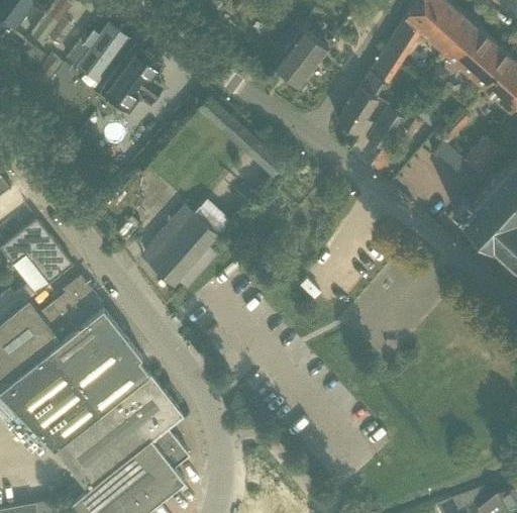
[(0,0),(0,18),(14,30),(31,6),(35,0),(0,0)]
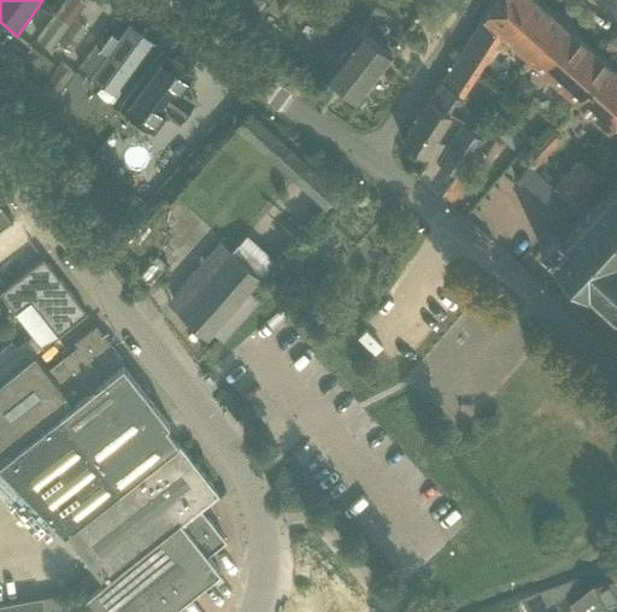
[(68,0),(46,31),(37,41),(52,52),(58,42),(70,52),(87,30),(74,22),(84,7),(75,0),(68,0)]
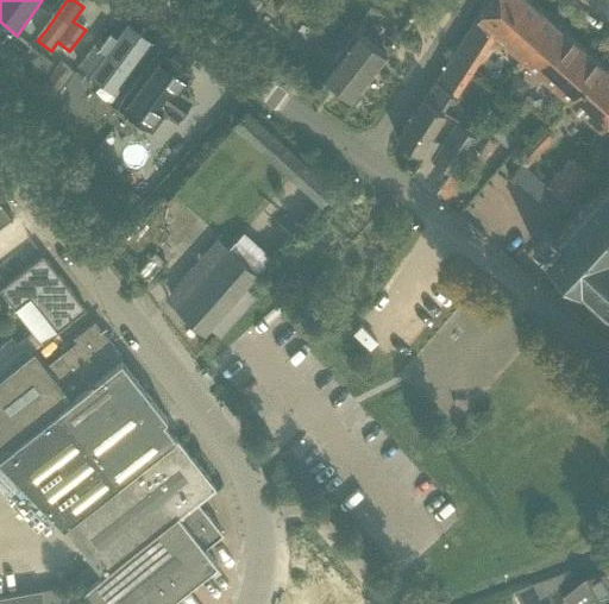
[(523,0),(489,0),(452,58),(470,69),(473,73),(495,38),(522,62),(554,26),(523,0)]
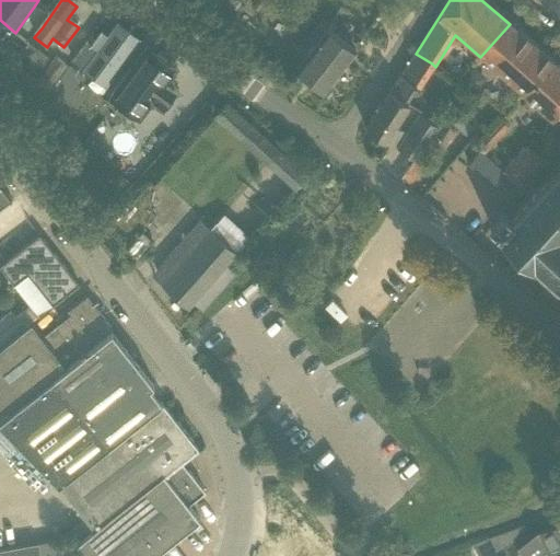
[(315,45),(294,71),(323,93),(356,51),(327,30),(330,25),(322,20),(306,39),(315,45)]
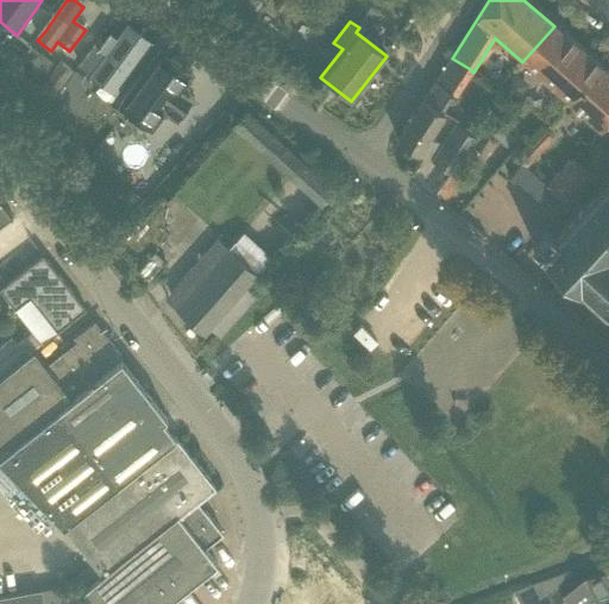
[(95,48),(80,68),(90,76),(89,79),(113,96),(152,45),(127,26),(117,41),(110,35),(99,50),(95,48)]
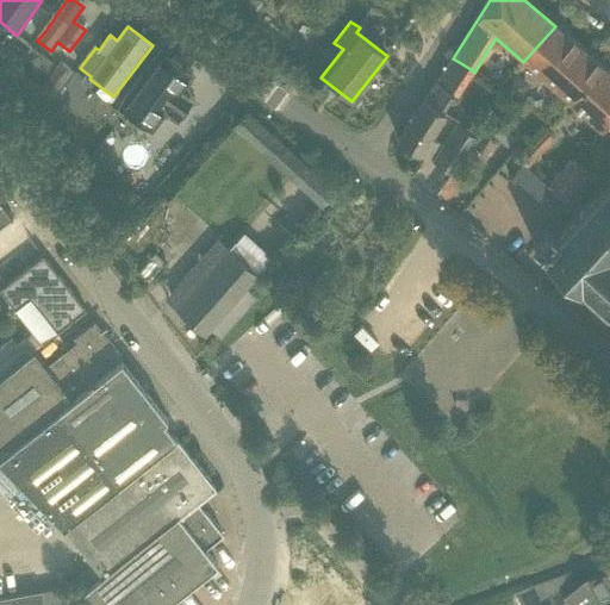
[(570,104),(602,68),(555,26),(523,62),(570,104)]
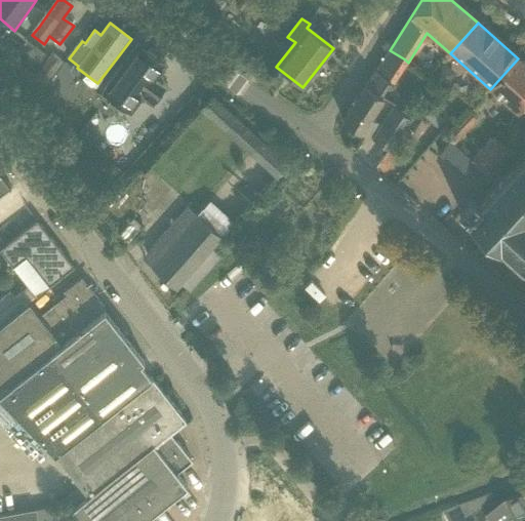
[(0,30),(0,37),(8,43),(17,50),(25,41),(5,27),(3,26),(0,30)]
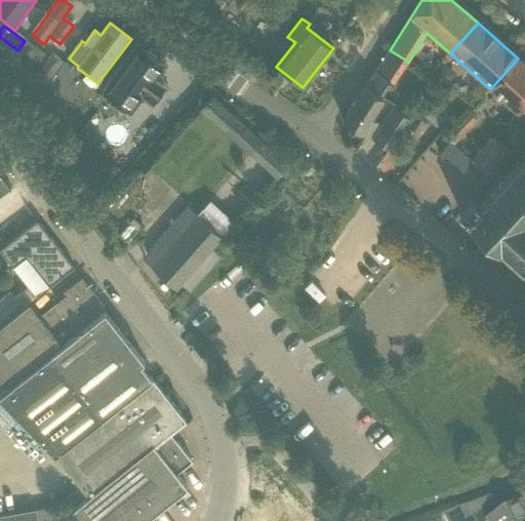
[(25,41),(17,50),(38,66),(45,56),(25,41)]
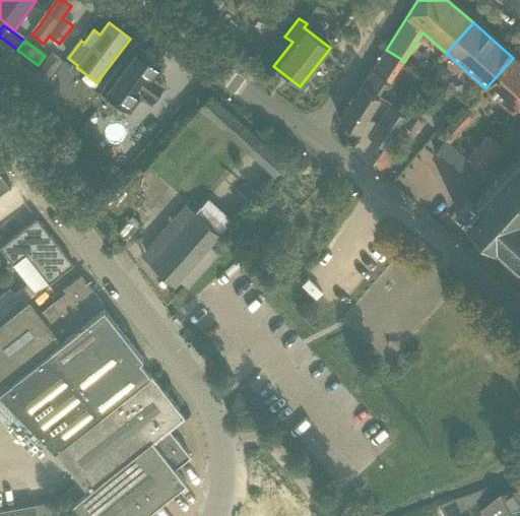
[(136,45),(101,91),(129,113),(164,65),(136,45)]
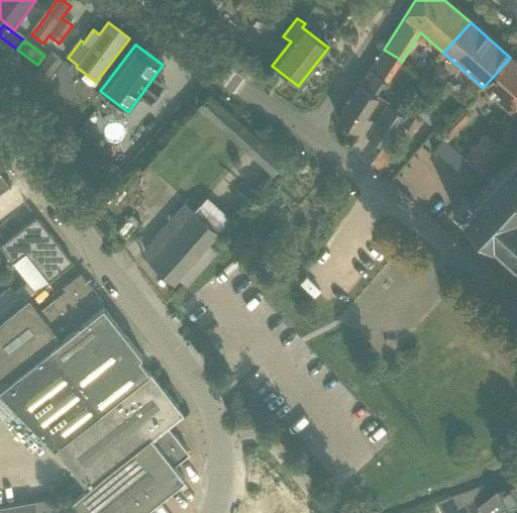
[(337,121),(362,136),(371,122),(365,117),(377,97),(375,96),(399,59),(384,49),(370,71),(369,72),(370,72),(337,121)]
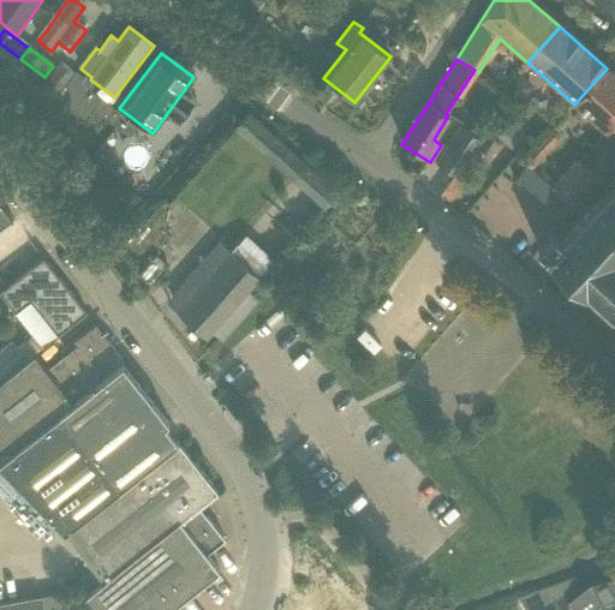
[(42,90),(55,100),(73,75),(60,65),(42,90)]
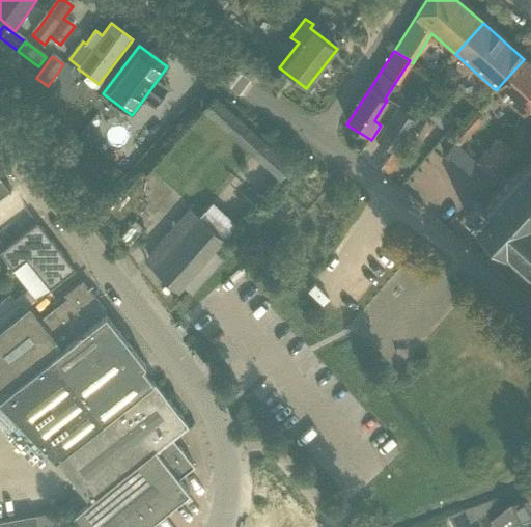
[(530,65),(524,59),(496,90),(524,115),(530,107),(530,65)]
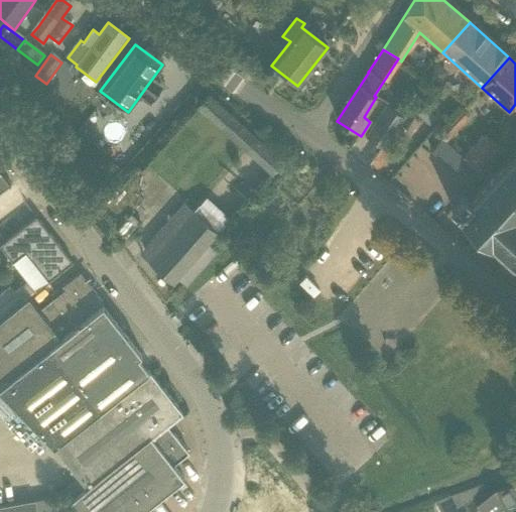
[(62,62),(47,84),(71,101),(78,92),(70,86),(76,78),(79,74),(62,62)]
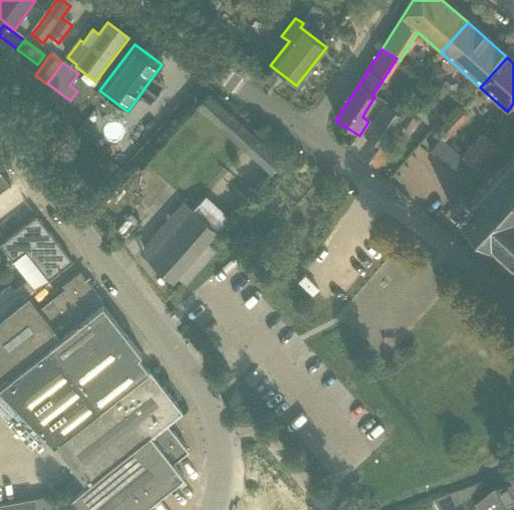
[(77,91),(89,100),(95,91),(75,77),(69,85),(77,91)]
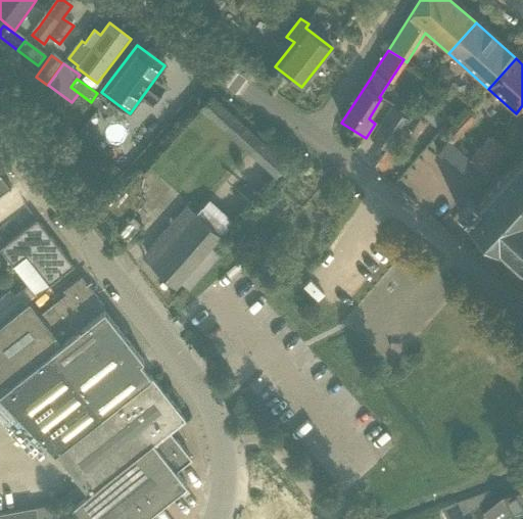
[(117,108),(97,93),(91,102),(111,118),(117,108)]
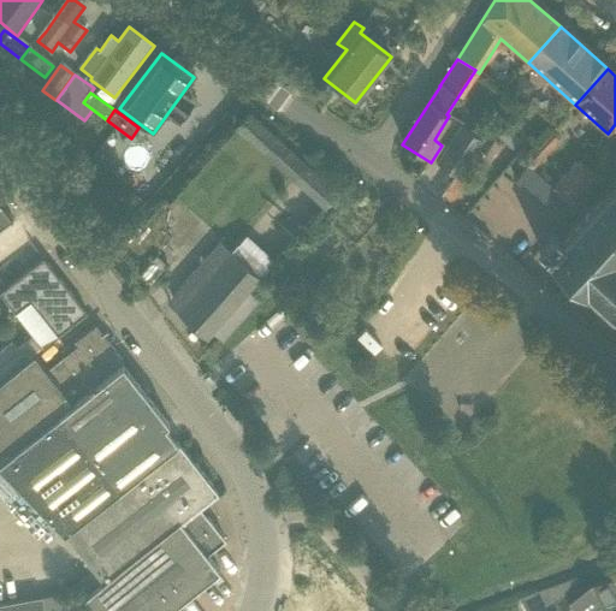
[(337,195),(249,116),(236,130),(324,209),(337,195)]
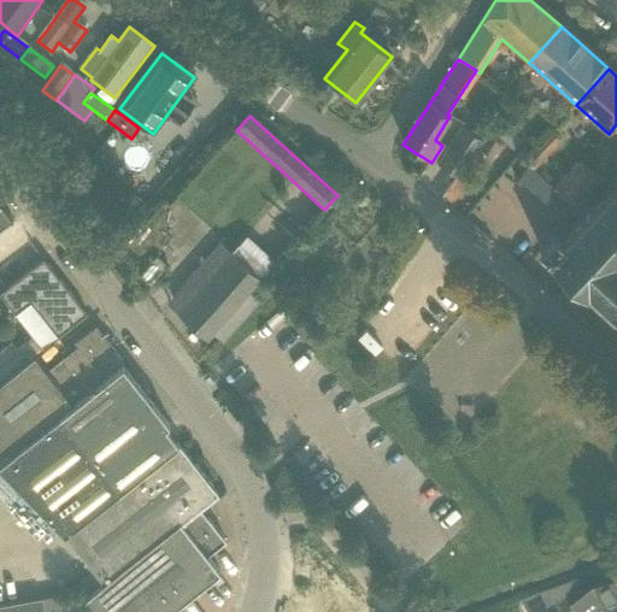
[(462,129),(438,166),(459,181),(463,174),(474,158),(483,143),(462,129)]
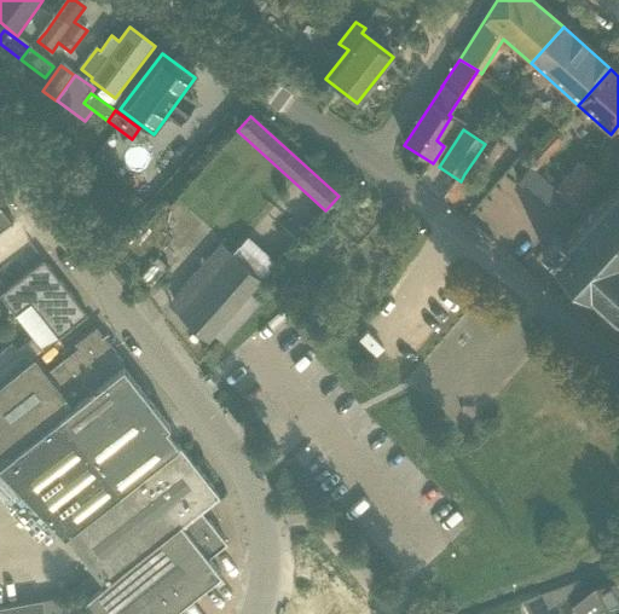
[(509,131),(501,140),(514,154),(524,143),(509,131)]
